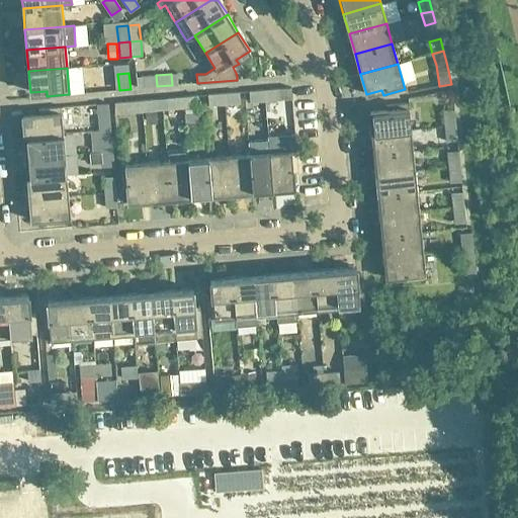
[(157,86),(156,75),(141,77),(142,88),(157,86)]
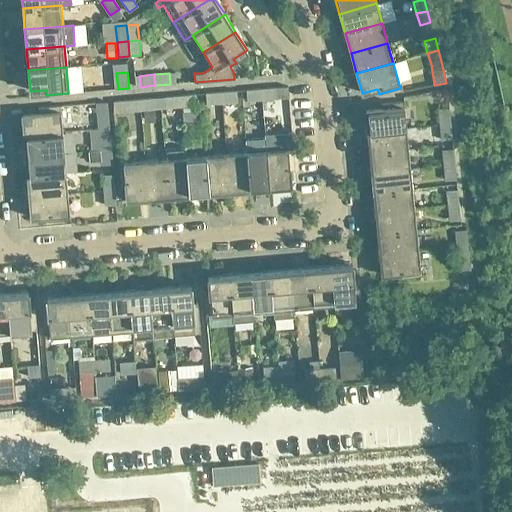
[(287,87),(276,88),(267,88),(268,99),(288,98),(287,87)]
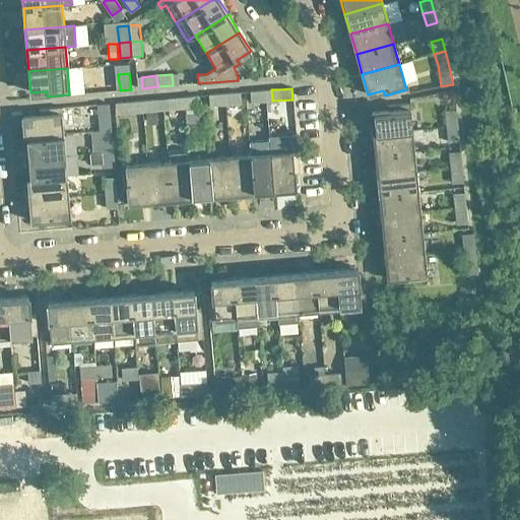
[(272,101),(271,89),(250,91),(251,103),(272,101)]
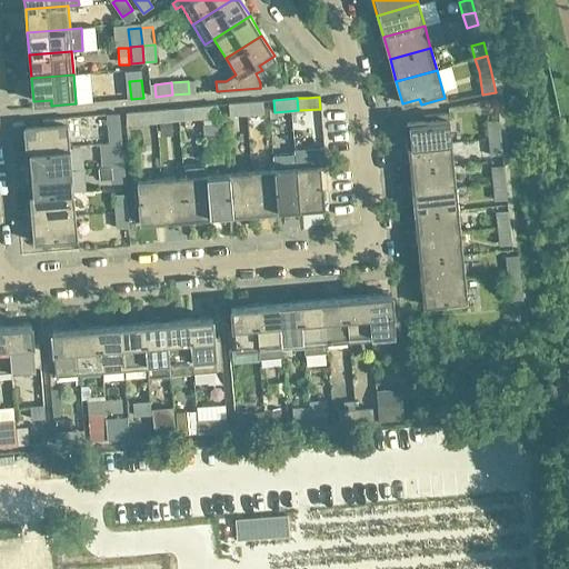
[(263,113),(262,101),(245,102),(246,115),(263,113)]
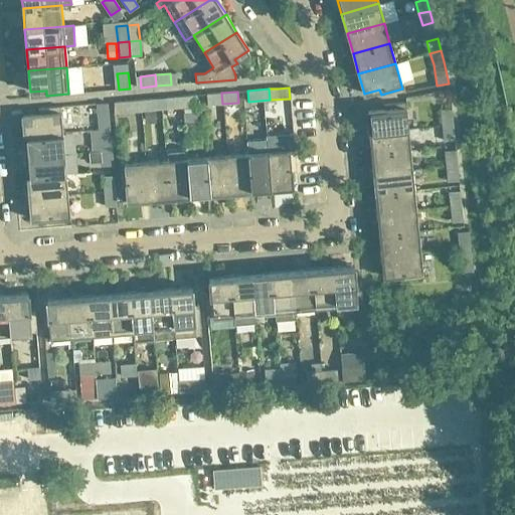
[(222,104),(221,93),(206,95),(207,106),(222,104)]
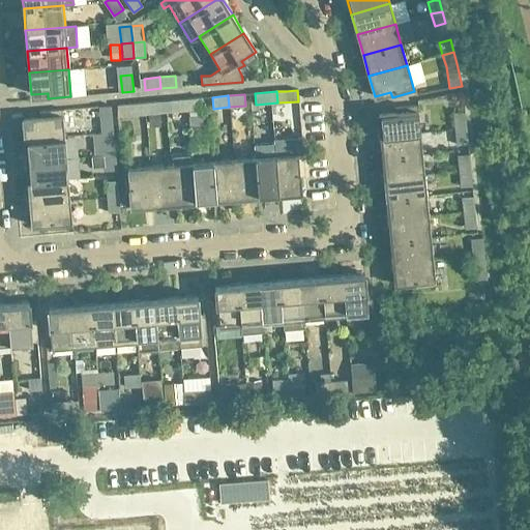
[(203,110),(202,97),(186,99),(187,111),(203,110)]
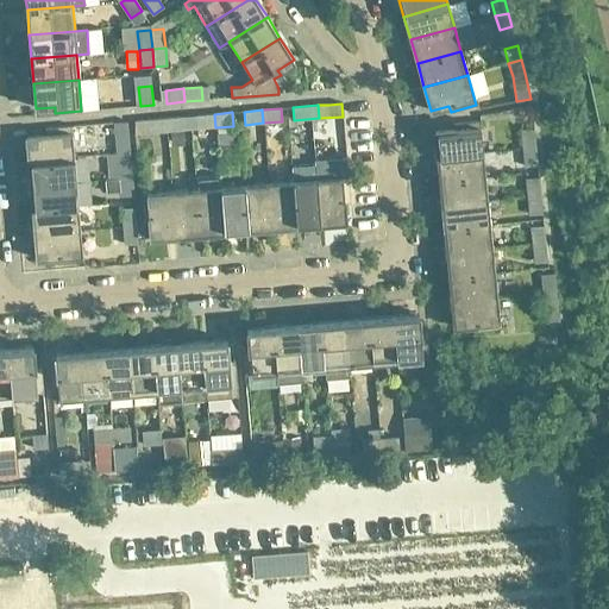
[(215,127),(214,114),(195,115),(196,129),(215,127)]
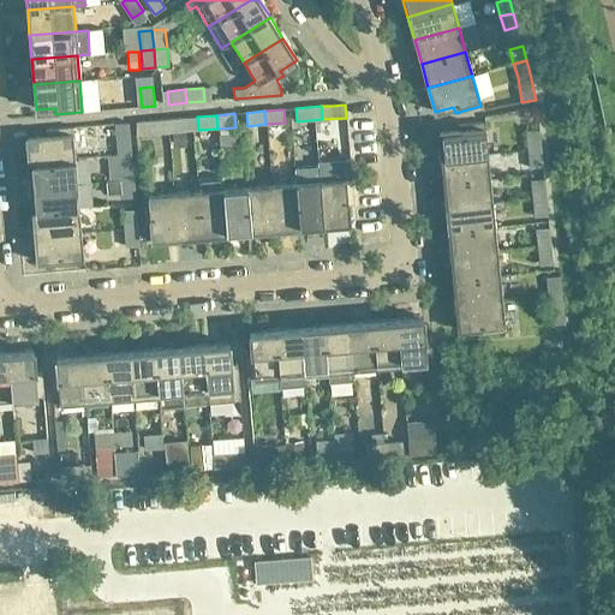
[(186,131),(185,118),(167,119),(168,132),(186,131)]
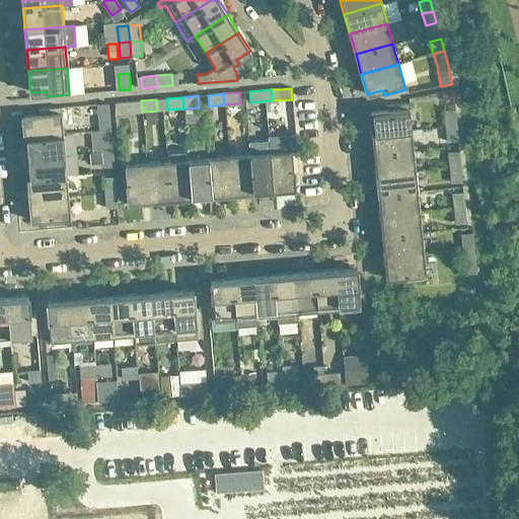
[(142,112),(141,100),(126,102),(127,114),(142,112)]
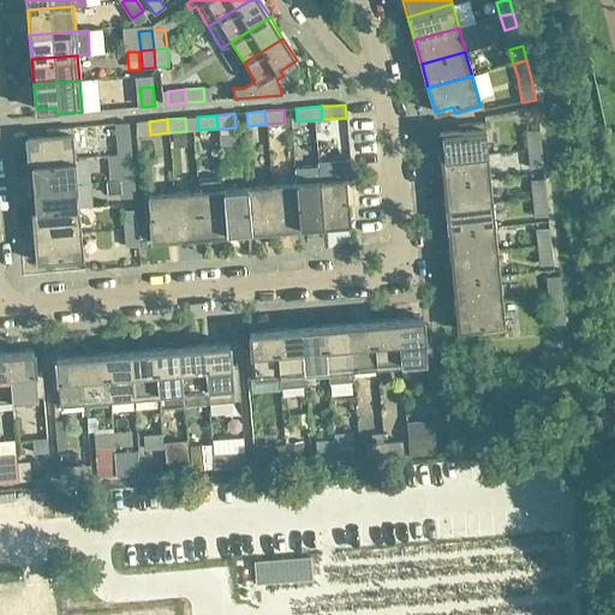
[(130,142),(129,123),(101,125),(102,141),(117,139),(117,142),(130,142)]
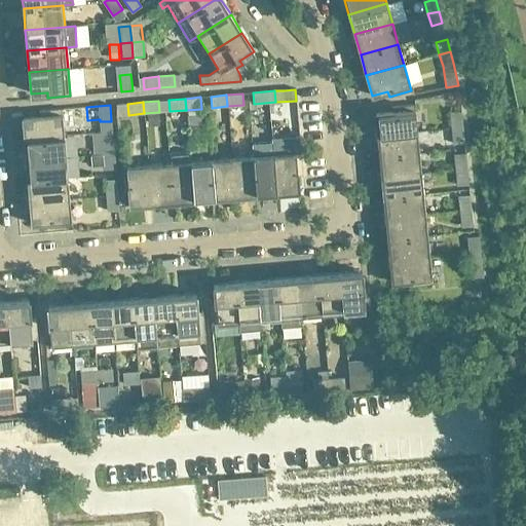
[(416,132),(414,105),(391,107),(391,112),(375,114),(377,136),(416,132)]
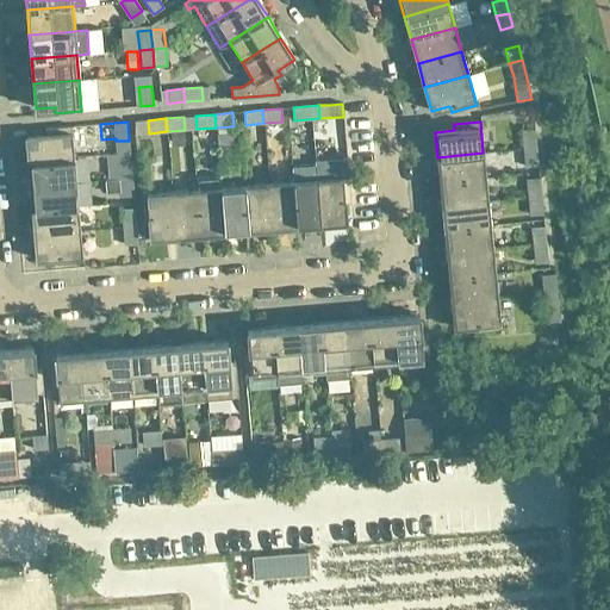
[(74,157),(72,126),(45,129),(45,135),(26,136),(29,161),(74,157)]
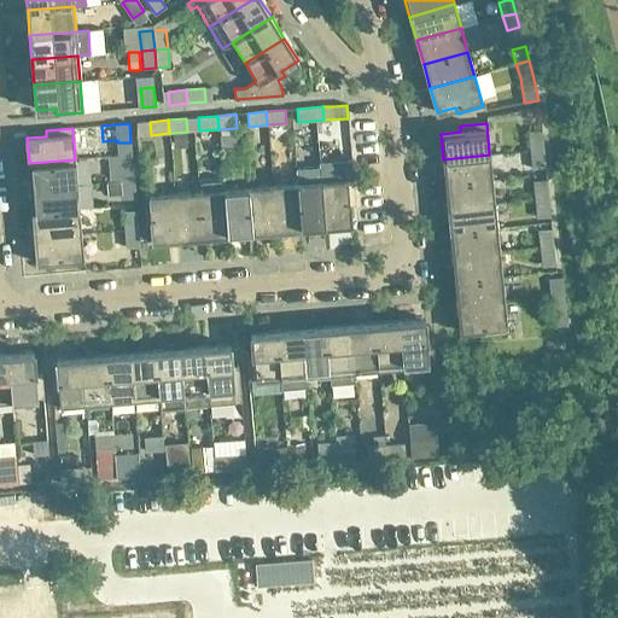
[(543,150),(543,143),(542,135),(529,136),(530,151),(543,150)]
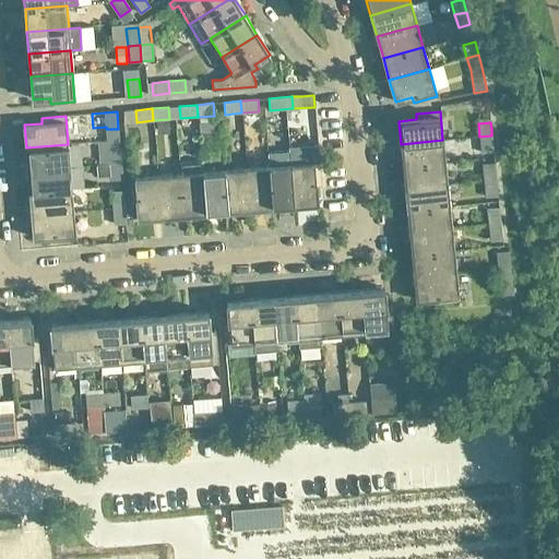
[(492,149),(491,135),(479,137),(480,150),(492,149)]
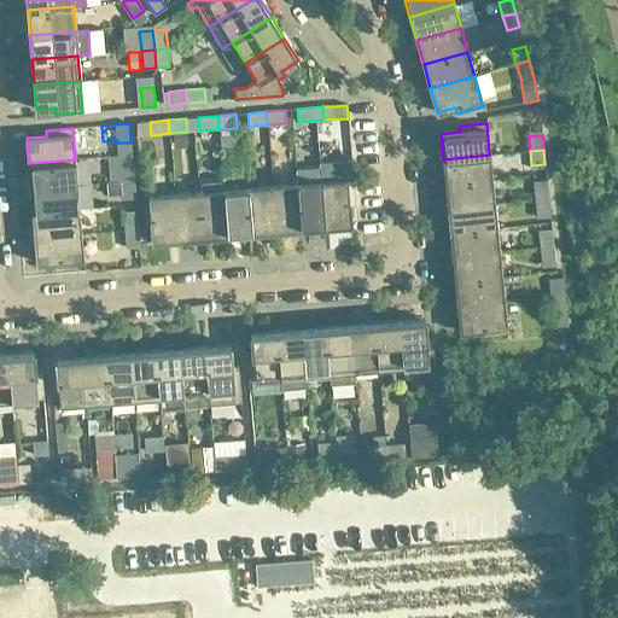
[(491,179),(489,155),(443,159),(445,184),(491,179)]
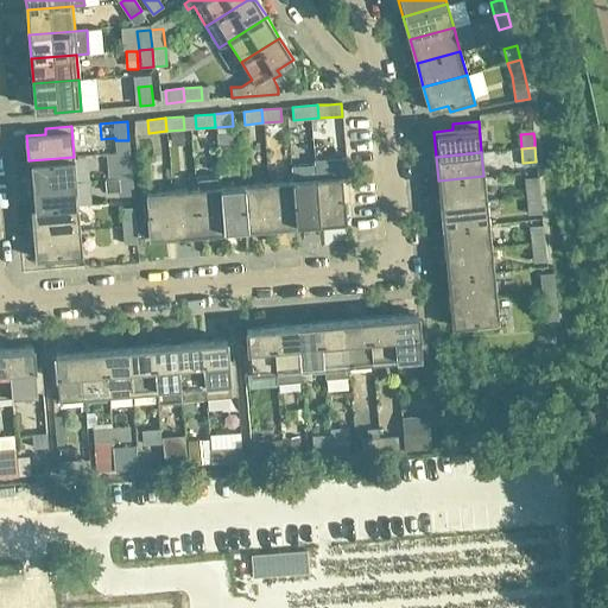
[(76,182),(74,157),(29,160),(30,185),(76,182)]
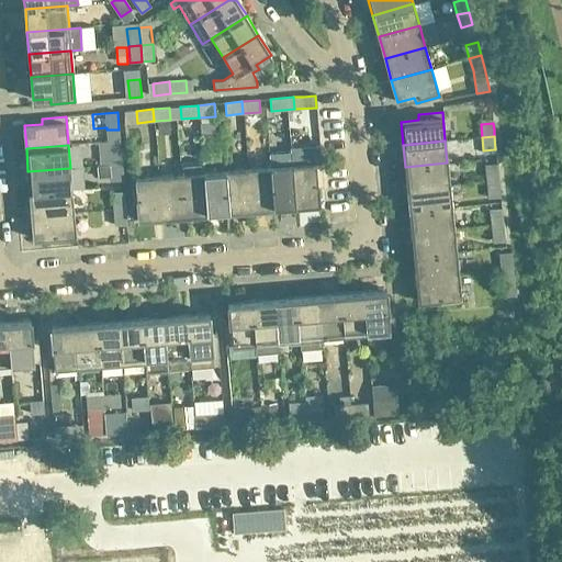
[(122,164),(120,147),(108,147),(110,165),(122,164)]
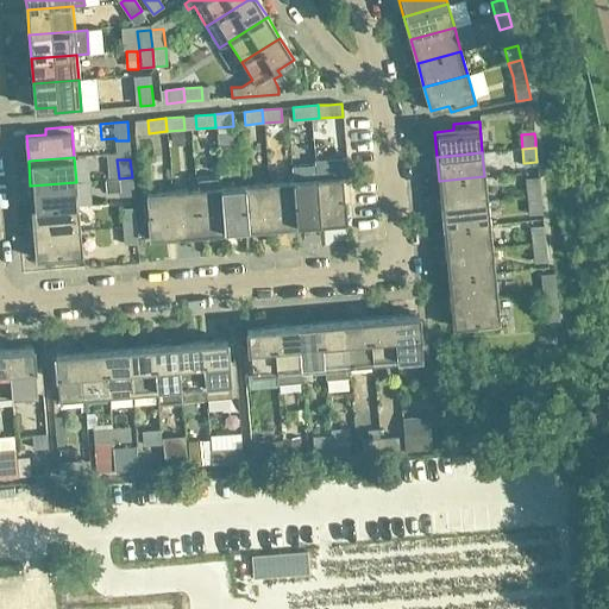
[(224,232),(220,187),(219,176),(195,177),(195,189),(200,234),(224,232)]
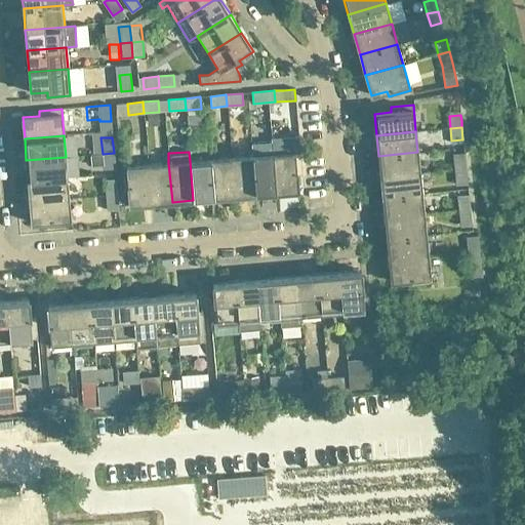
[(301,174),(300,152),(273,154),(277,193),(298,192),(296,174),(301,174)]
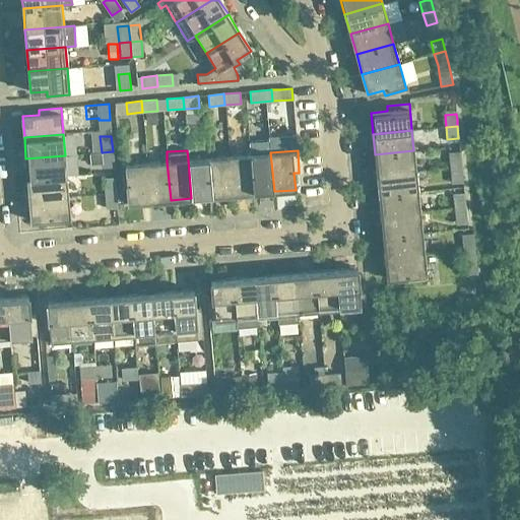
[(416,172),(413,150),(375,154),(377,175),(416,172)]
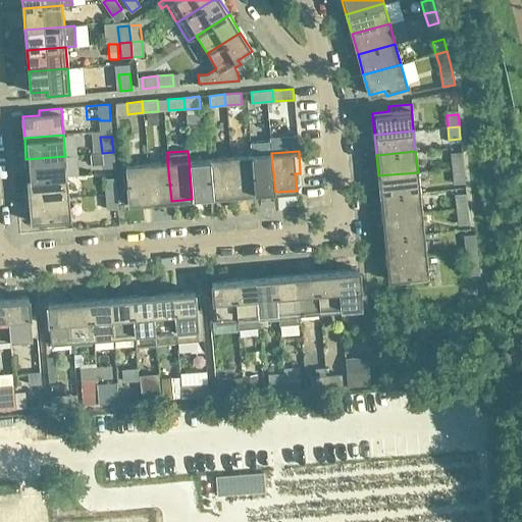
[(114,167),(113,152),(102,153),(103,168),(114,167)]
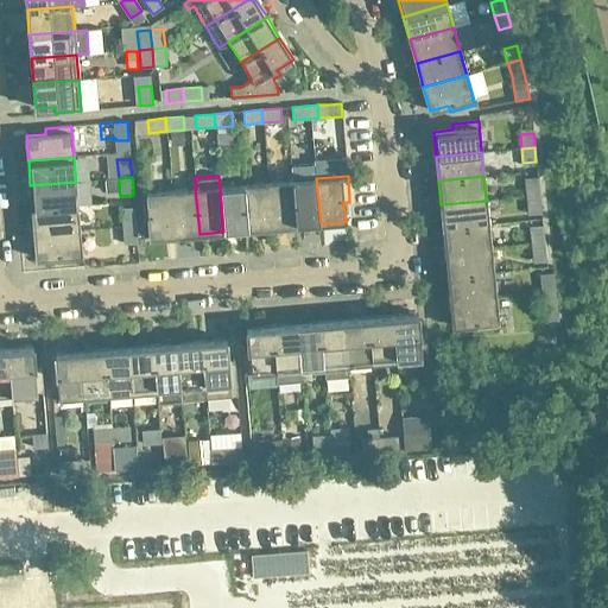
[(321,223),(316,178),(292,181),(296,226),(321,223)]
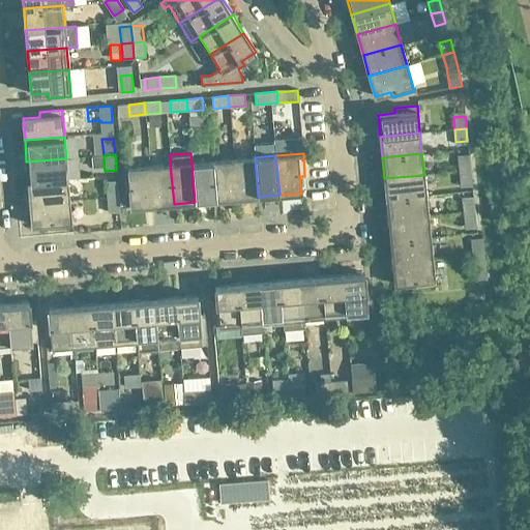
[(258,197),(255,157),(234,159),(237,199),(258,197)]
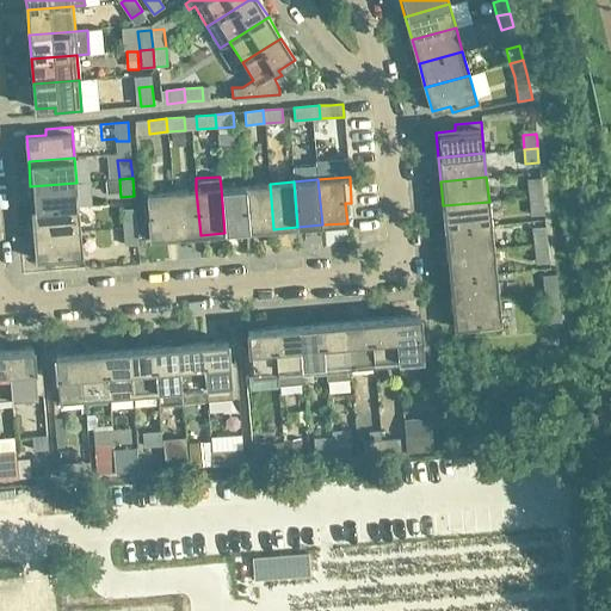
[(542,196),(541,181),(528,183),(529,197),(542,196)]
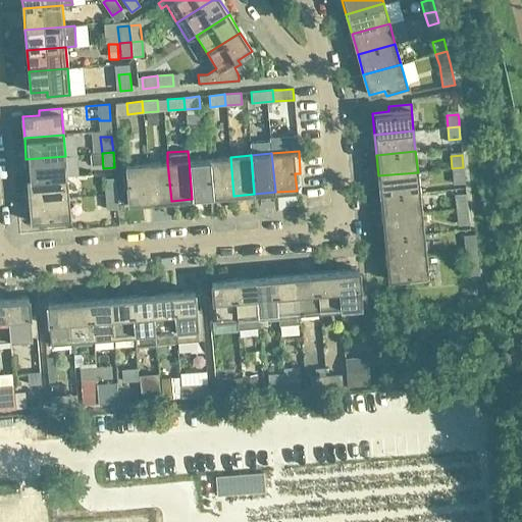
[(66,176),(65,156),(25,159),(28,179),(66,176)]
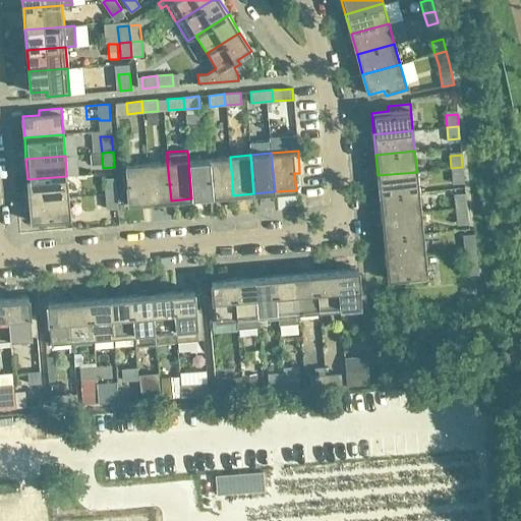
[(233,195),(230,157),(209,158),(212,197),(233,195)]
